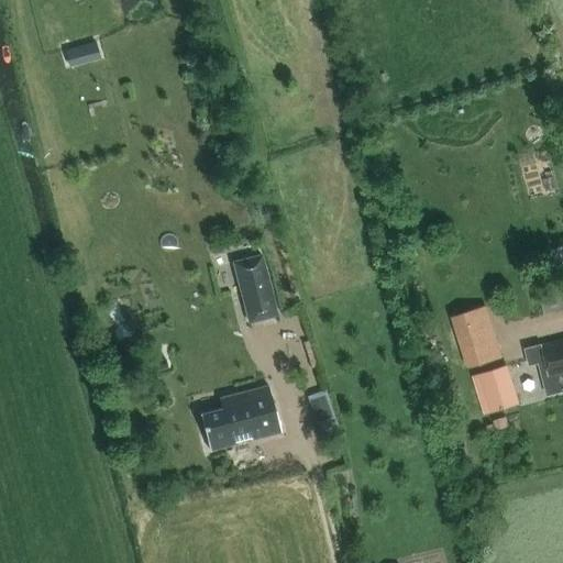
[(78,147),(63,151),(66,164),(81,161),(78,147)]
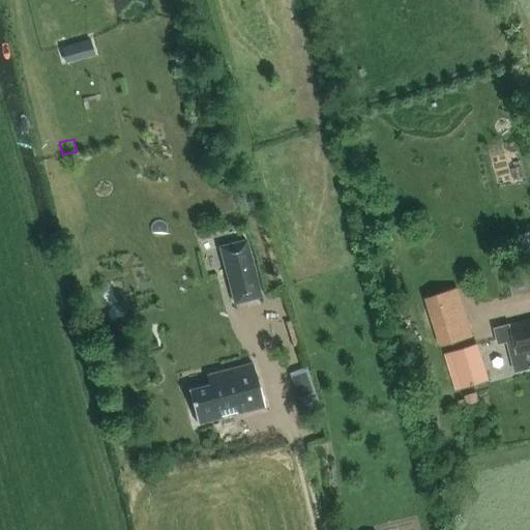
[(523,260),(529,257),(529,232),(516,237),(523,260)]
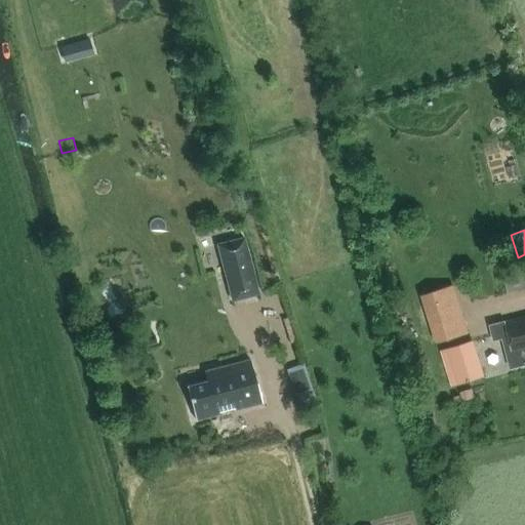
[(257,292),(245,245),(220,252),(233,298),(257,292)]
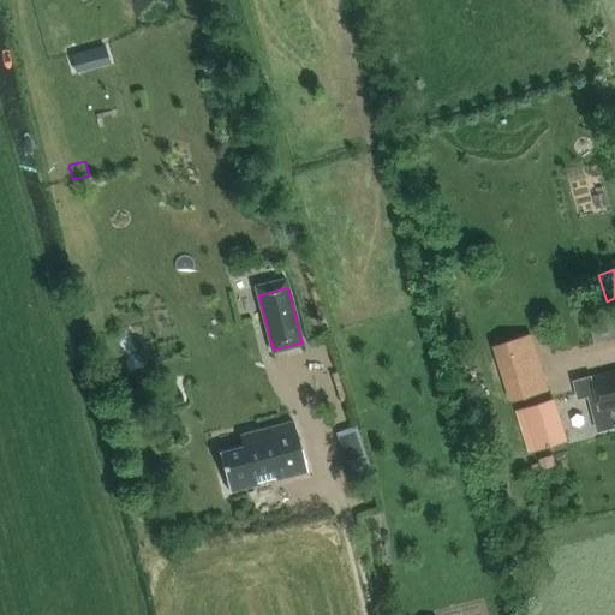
[(614,370),(595,376),(580,380),(573,382),(577,400),(589,398),(592,412),(601,410),(605,430),(614,428),(614,370)]
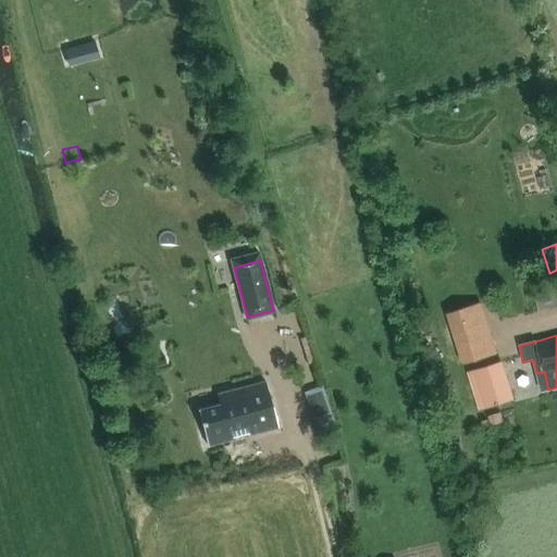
[(515,399),(503,361),(473,371),(486,409),(515,399)]
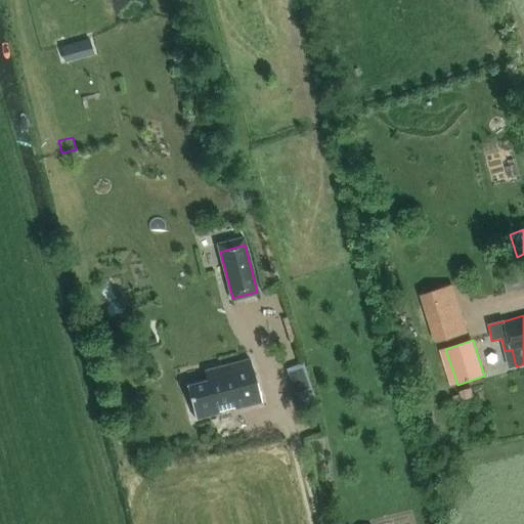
[(234,408),(261,401),(256,385),(253,385),(251,376),(254,375),(249,358),(204,369),(206,380),(186,385),(195,419),(218,412),(218,411),(234,406),(234,408)]
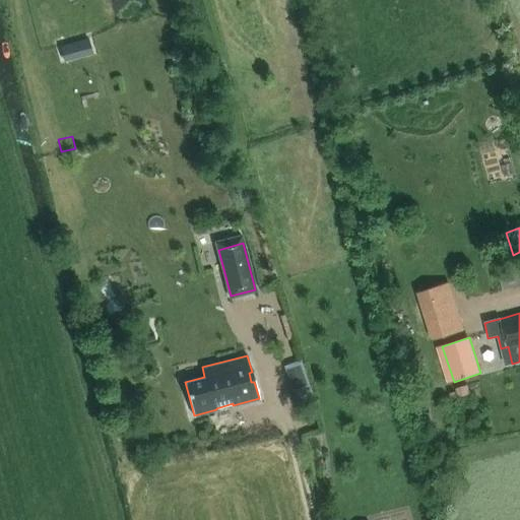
[(299,403),(315,397),(302,358),(285,363),(299,403)]
